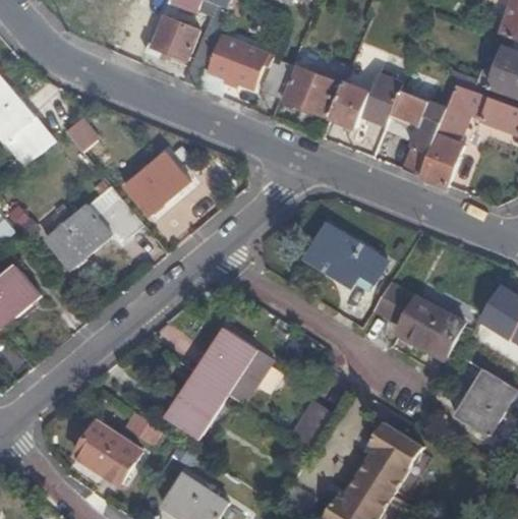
[(203,0),(202,3),(198,9),(210,14),(183,81),(196,87),(230,0),(203,0)]
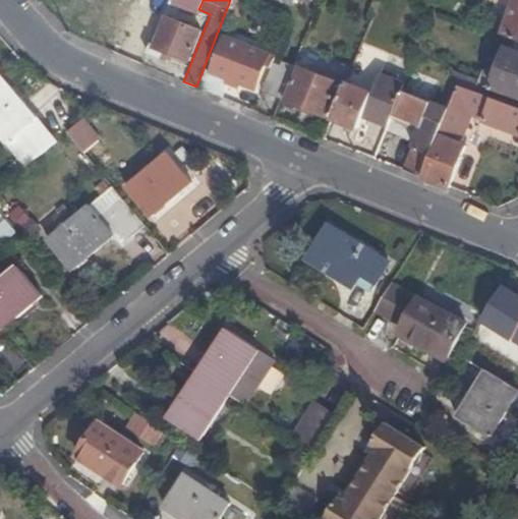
[(517,39),(517,0),(512,0),(501,33),(516,39),(517,39)]
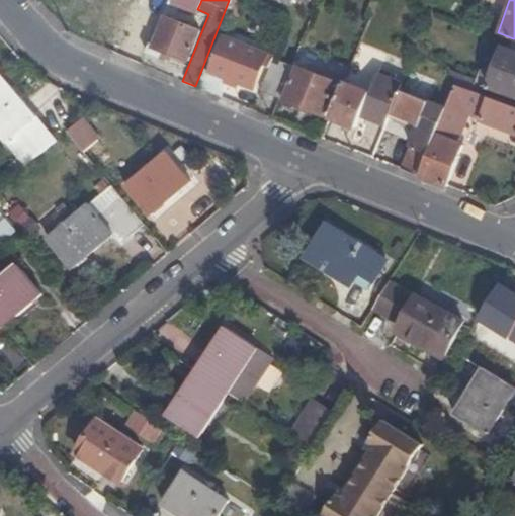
[(185,59),(197,29),(160,14),(144,54),(164,62),(165,59),(171,61),(173,55),(185,59)]
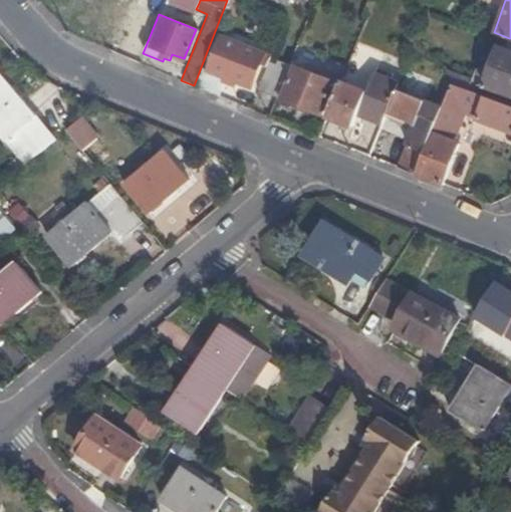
[(268,59),(270,55),(235,42),(236,41),(219,34),(206,68),(218,73),(239,81),(250,86),(259,64),(266,67),(268,59)]
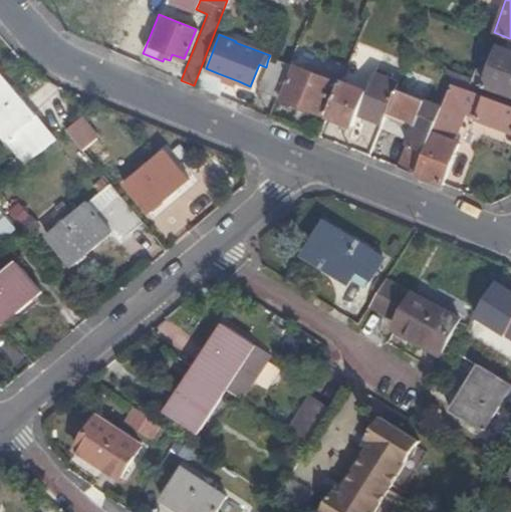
[(475,66),(470,80),(510,94),(510,38),(509,38),(506,47),(498,45),(489,70),(475,66)]
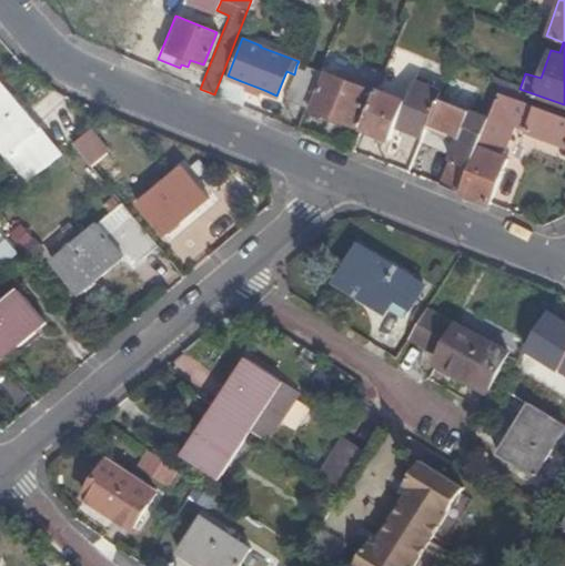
[(318,73),(296,66),(294,74),(284,98),(305,105),(318,73)]
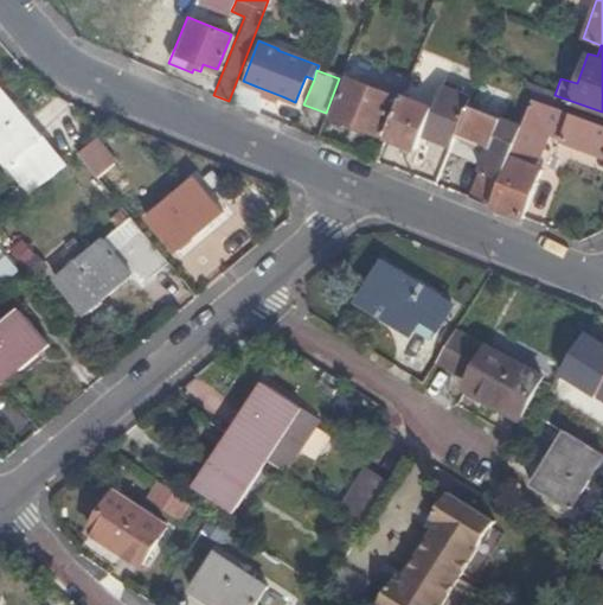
[(378,135),(393,95),(346,76),(327,121),(348,129),(350,125),(378,135)]
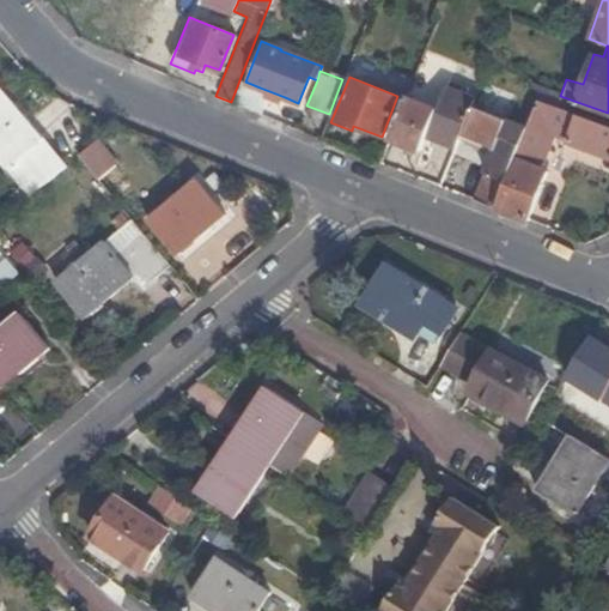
[(536,98),(555,107),(560,96),(530,85),(536,98)]
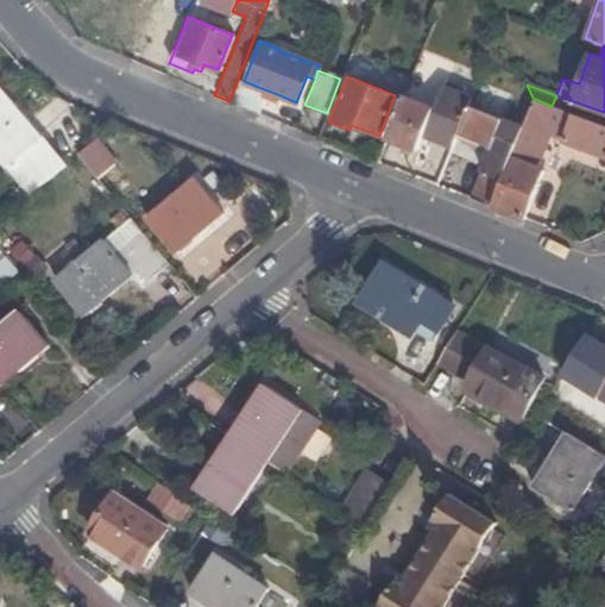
[(283,97),(258,87),(256,93),(281,104),(283,97)]
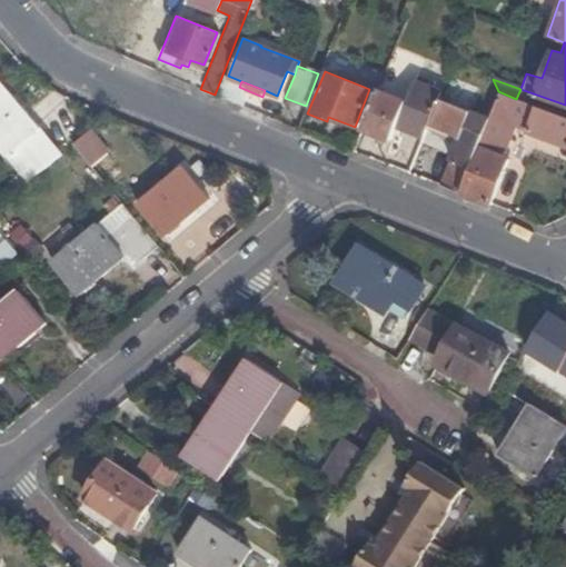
[(37,126),(0,82),(0,146),(5,151),(37,126)]
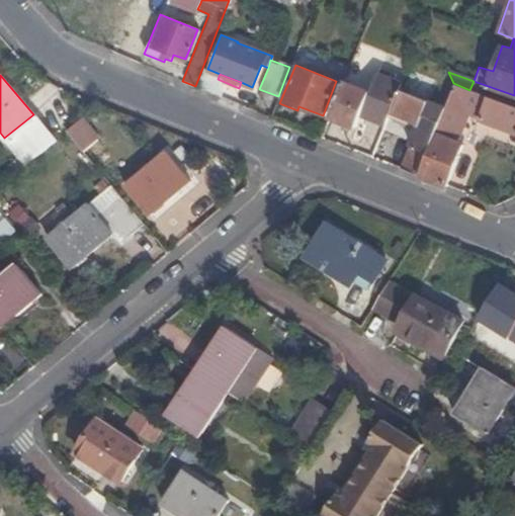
[(387,115),(397,90),(398,89),(373,80),(368,92),(342,82),(328,117),(354,127),(360,113),(383,122),(387,115)]
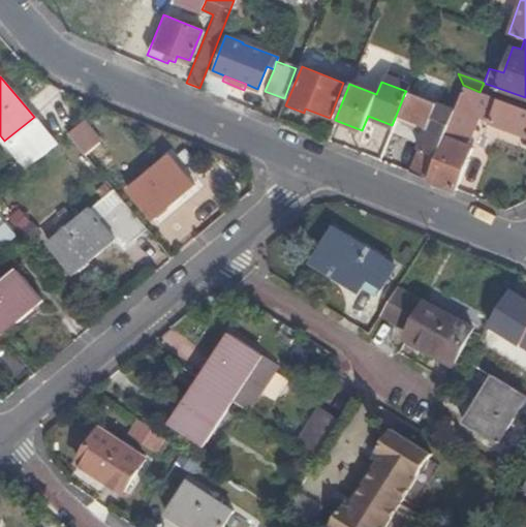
[(491,122),(525,134),(525,107),(480,92),(463,85),(453,111),(426,178),(454,189),(470,147),(465,145),(477,115),(491,120),(491,122)]
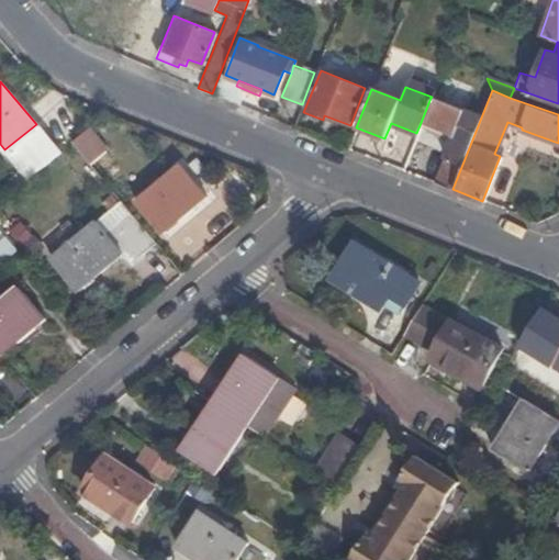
[(433,181),(453,189),(481,118),(431,98),(420,125),(431,130),(433,124),(451,132),(449,138),(433,181)]
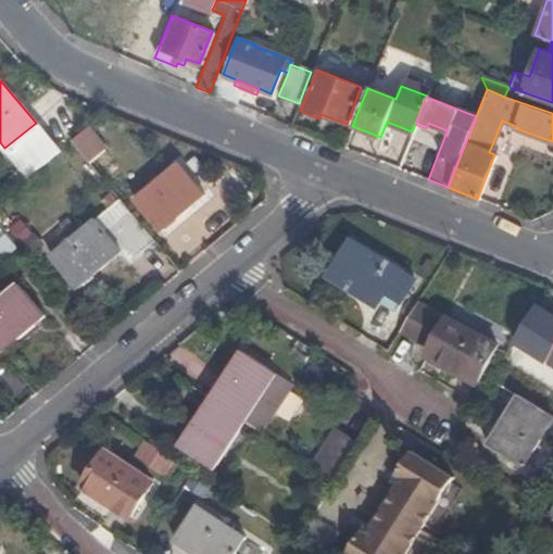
[(426,128),(444,137),(447,130),(428,123),(426,128)]
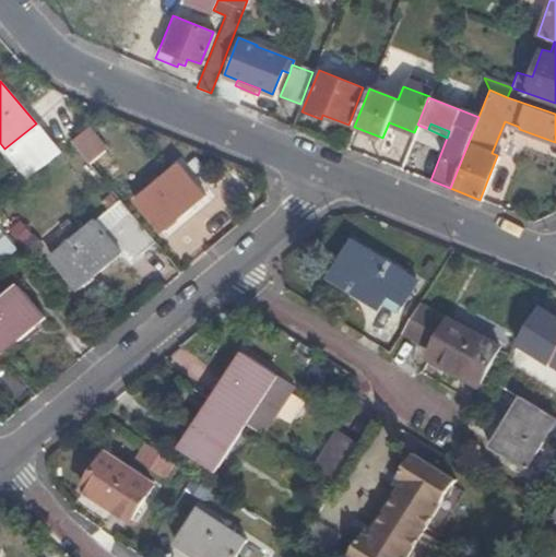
[(94,142),(84,130),(72,139),(82,152),(94,142)]
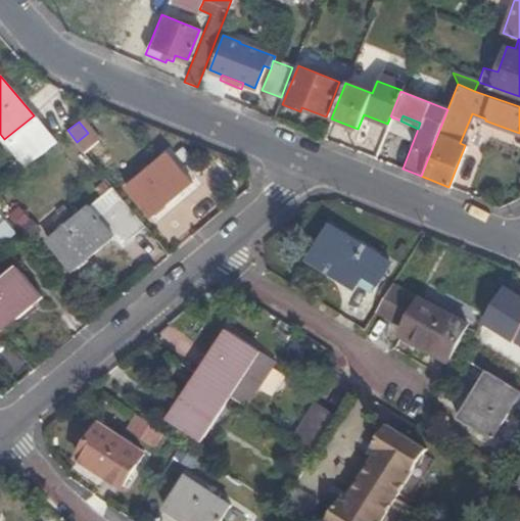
[(125,185),(148,214),(189,180),(166,151),(125,185)]
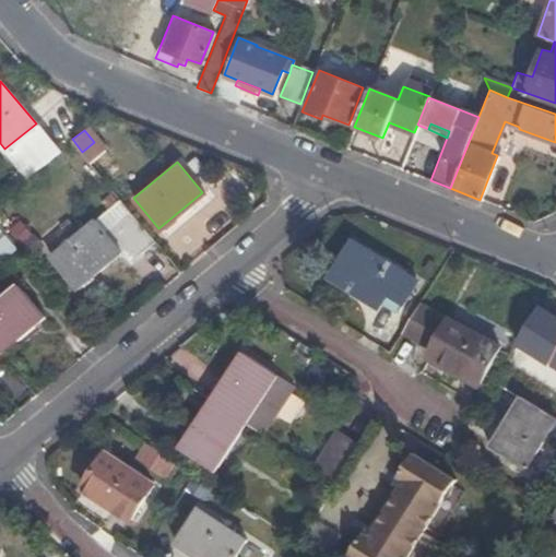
[(131,257),(153,239),(119,199),(49,253),(75,285),(119,250),(127,260),(131,257)]
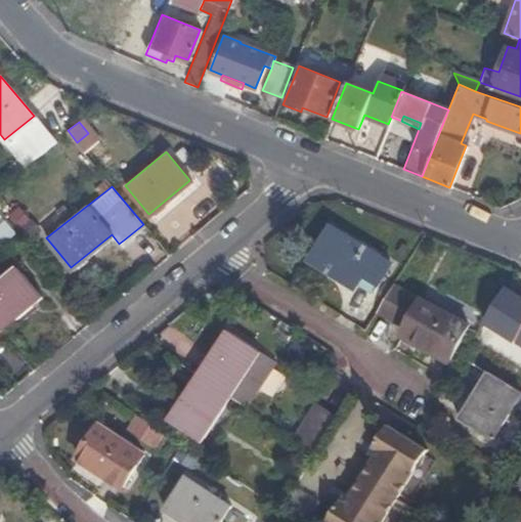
[(19,203),(6,211),(20,231),(33,223),(19,203)]
